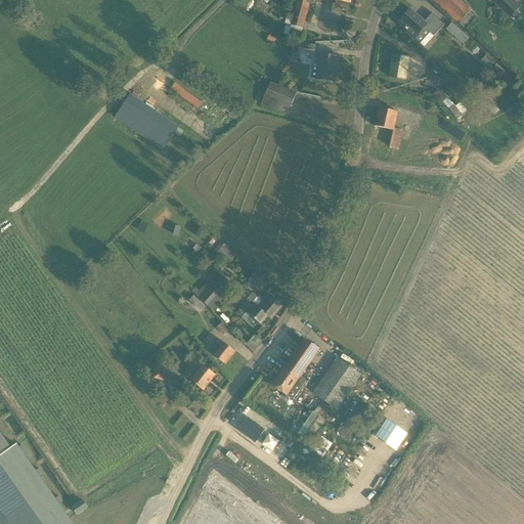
[(303,29),(310,1),(304,0),(297,0),(294,14),(287,13),(285,24),(303,29)]
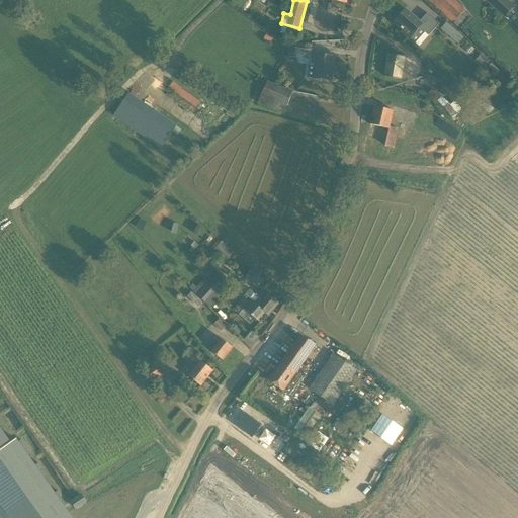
[(346,4),(346,0),(328,0),(332,1),(332,4),(329,4),(327,12),(336,13),(336,10),(343,11),(345,3),(346,4)]
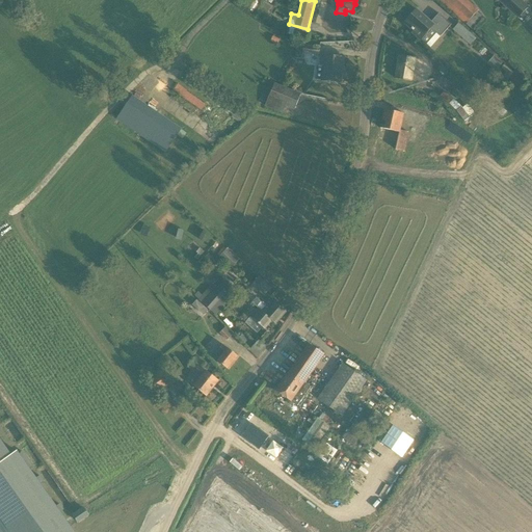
[(478,11),(466,0),(439,0),(472,29),(482,18),(477,12),(478,11)]
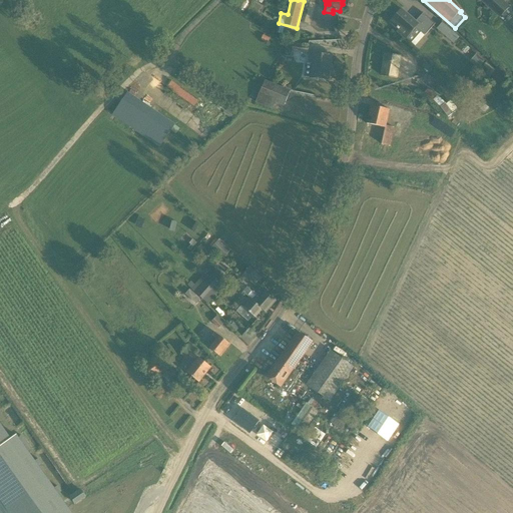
[(480,0),(480,1),(500,19),(510,7),(502,0),(480,0)]
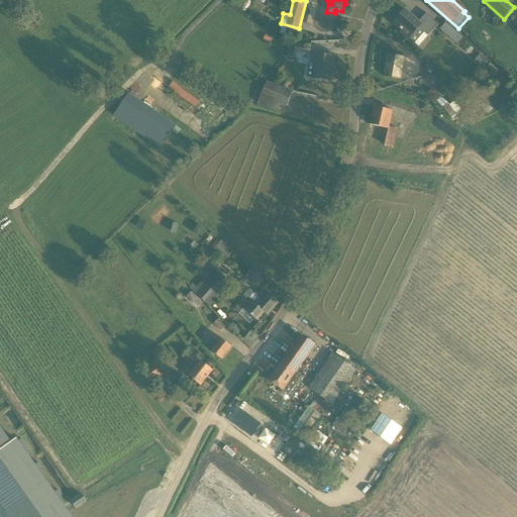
[(428,35),(438,24),(426,13),(419,22),(409,14),(407,12),(405,10),(393,23),(402,30),(400,32),(408,39),(409,38),(414,43),(424,32),(428,35)]
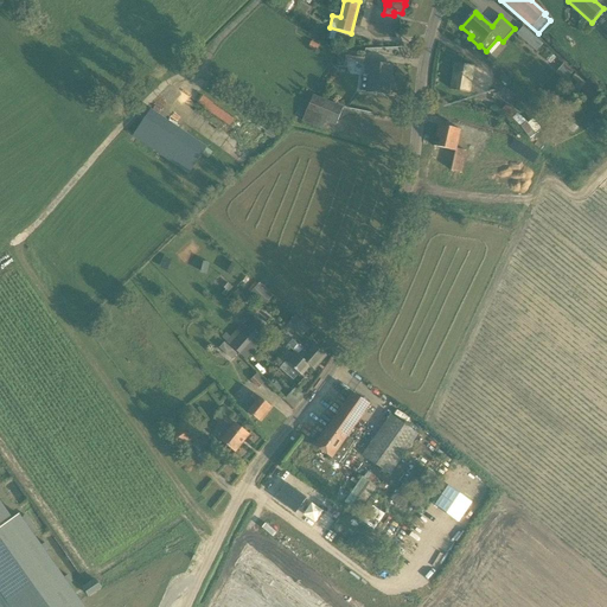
[(523,27),(517,34),(531,48),(537,39),(523,27)]
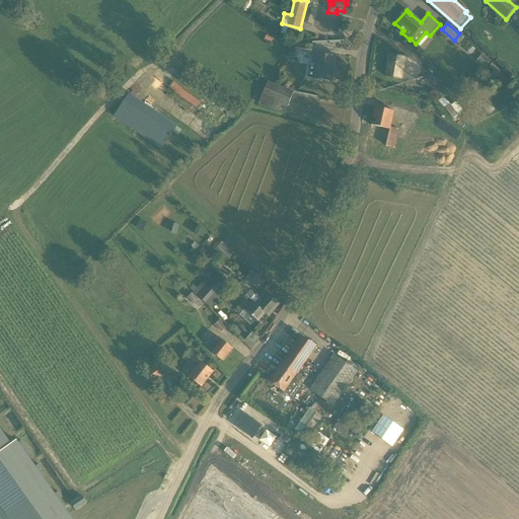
[(296,45),(293,46),(289,46),(288,57),(295,58),(295,53),(311,54),(312,46),(296,45)]
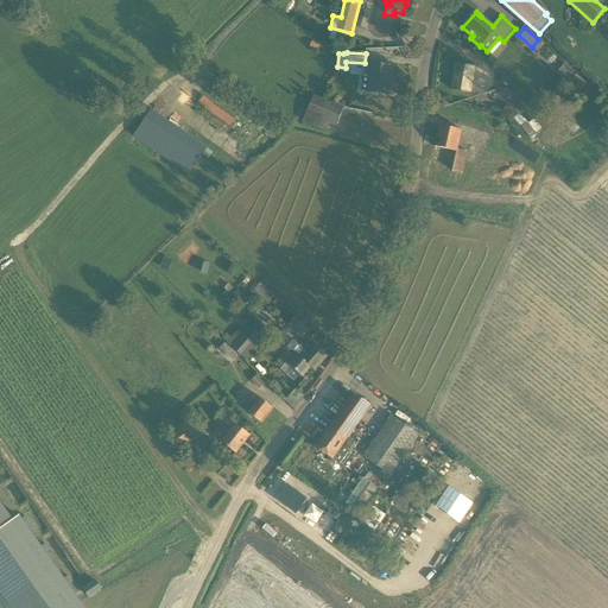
[(391,81),(393,67),(367,63),(366,76),(363,75),(361,92),(386,94),(387,81),(391,81)]
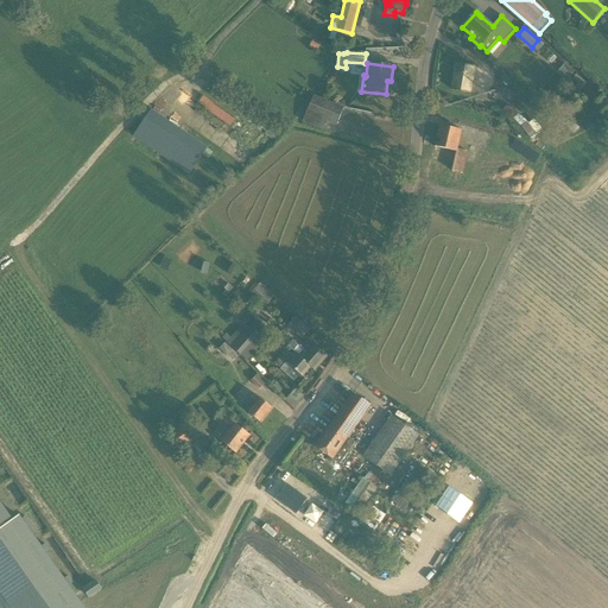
[(470,93),(474,68),(457,64),(455,81),(453,81),(451,89),(470,93)]
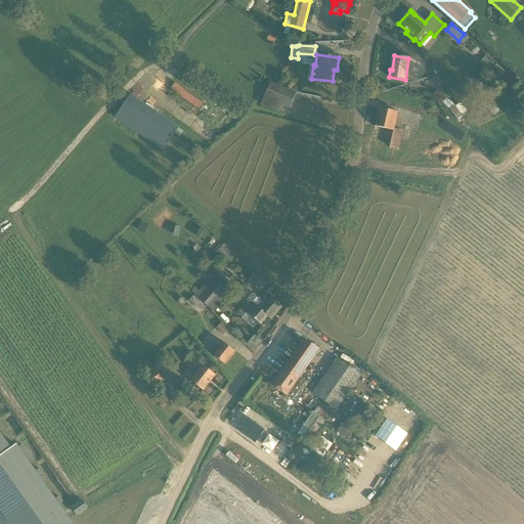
[(486,55),(481,61),(489,70),(492,66),(494,62),(486,55)]
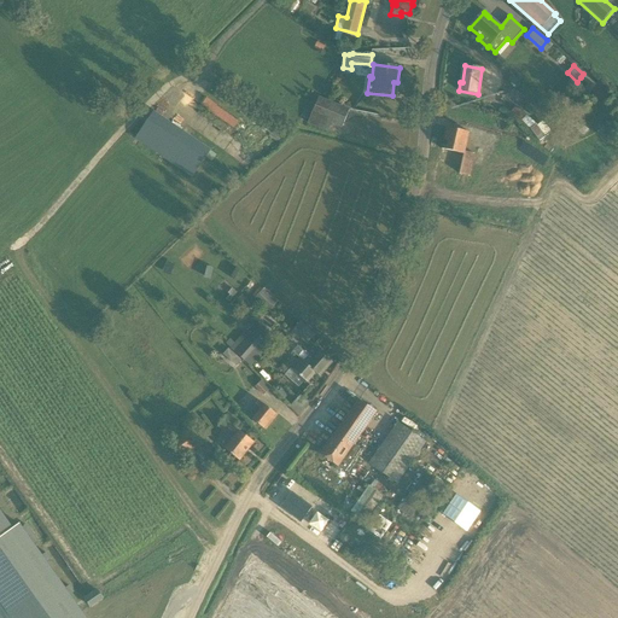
[(587,75),(583,79),(593,88),(596,85),(587,75)]
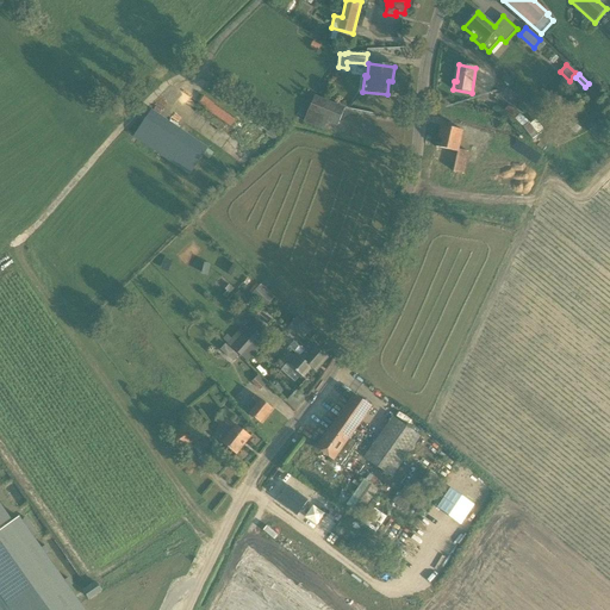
[(497,104),(498,98),(493,98),(495,89),(479,87),(477,101),(497,104)]
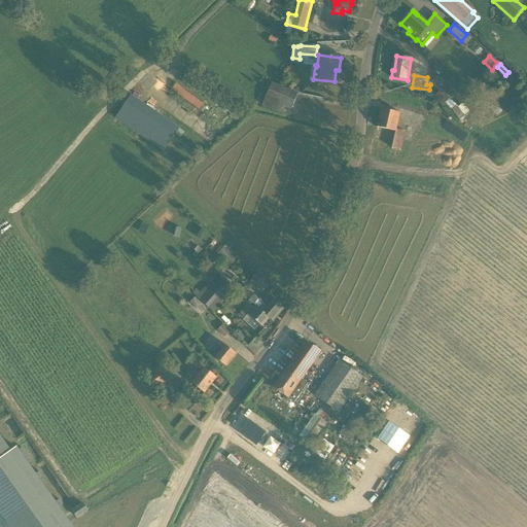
[(177,83),(173,90),(202,109),(206,103),(177,83)]
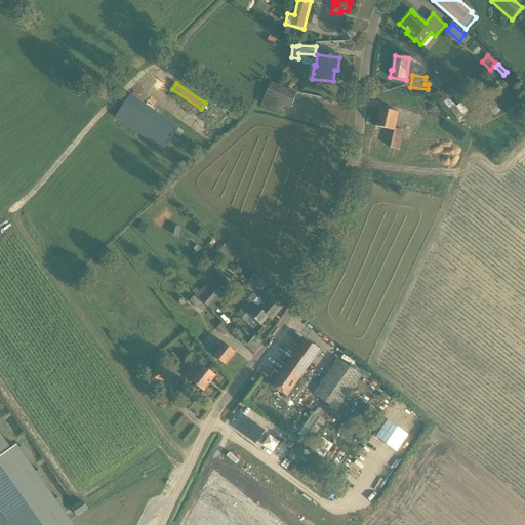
[(290,109),(296,93),(271,83),(261,106),(278,113),(282,106),(290,109)]
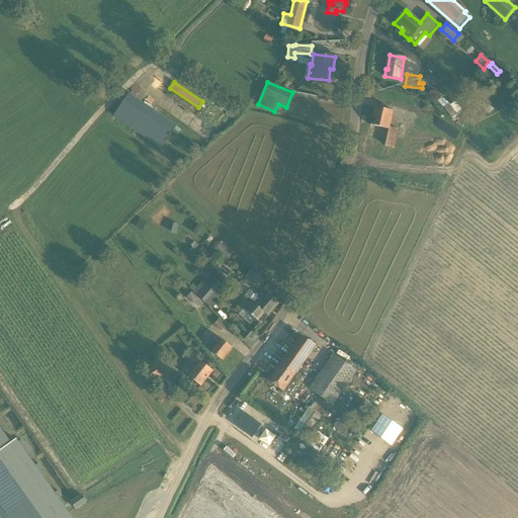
[(113,117),(160,150),(172,132),(177,136),(181,131),(176,127),(177,125),(130,93),(113,117)]
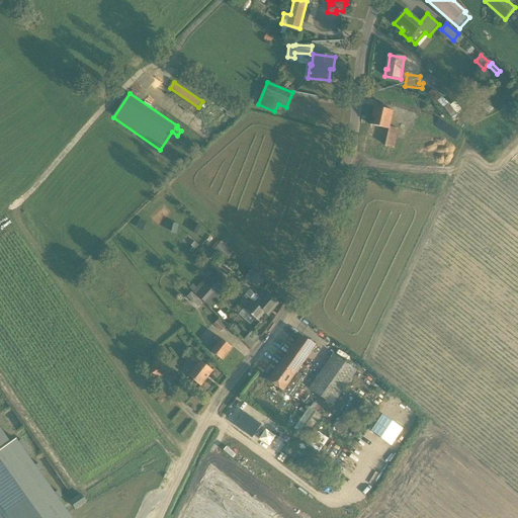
[(475,101),(490,113),(494,108),(479,96),(475,101)]
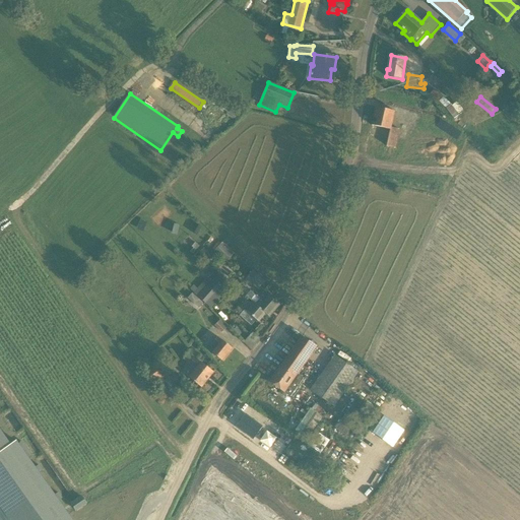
[(391,128),(394,112),(376,108),(367,151),(393,157),(399,130),(391,128)]
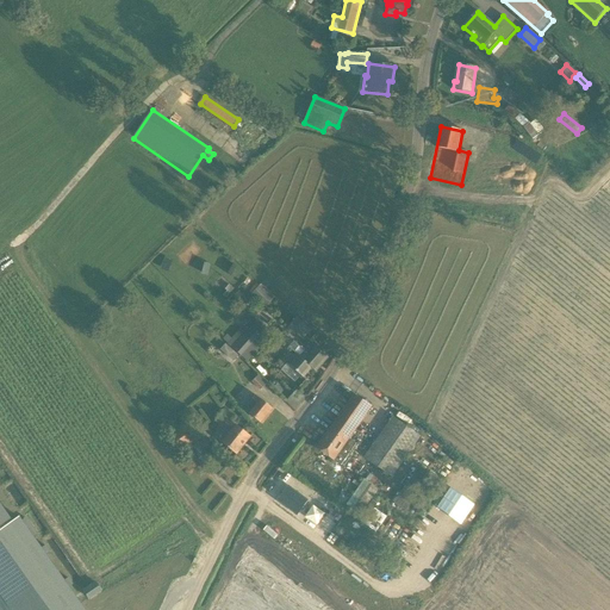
[(479,166),(492,174),(503,156),(506,150),(492,142),(479,166)]
